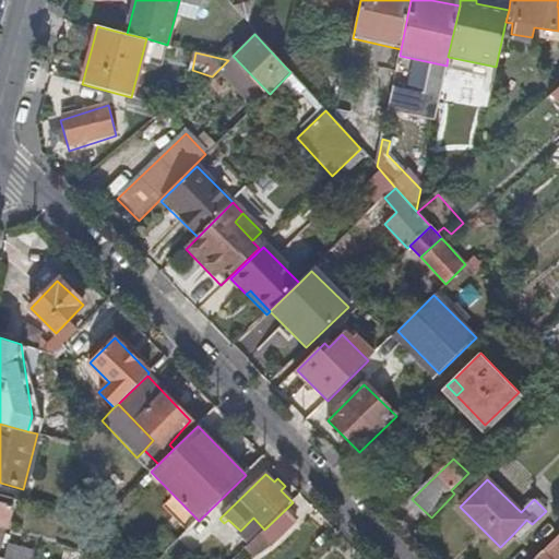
[(0,525),(7,527),(13,507),(0,503),(0,525)]
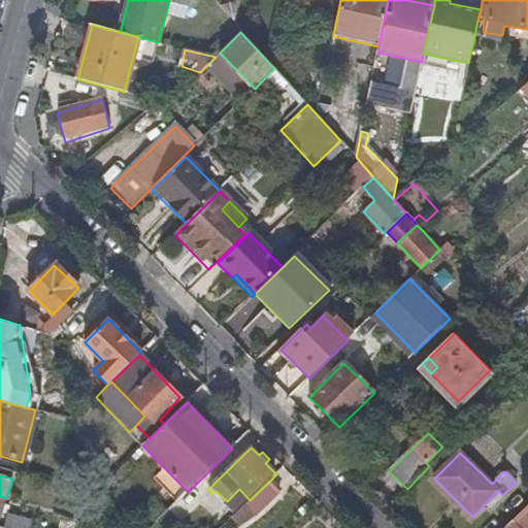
[(278,492),(269,482),(250,500),(246,503),(256,514),(278,492)]
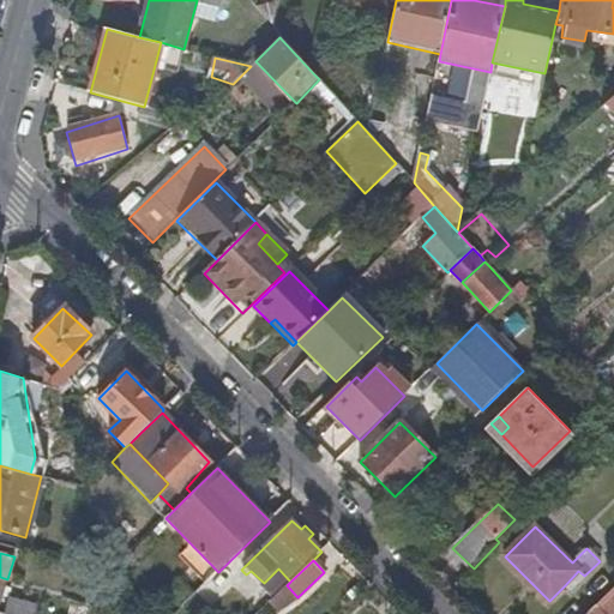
[(570,590),(584,576),(578,571),(565,585),(570,590)]
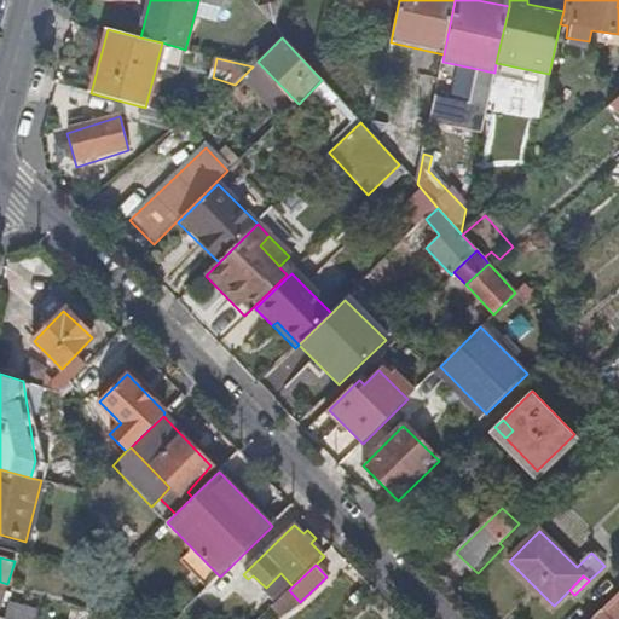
[(219,582),(217,580),(197,600),(208,611),(214,605),(220,611),(236,595),(221,579),(219,582)]
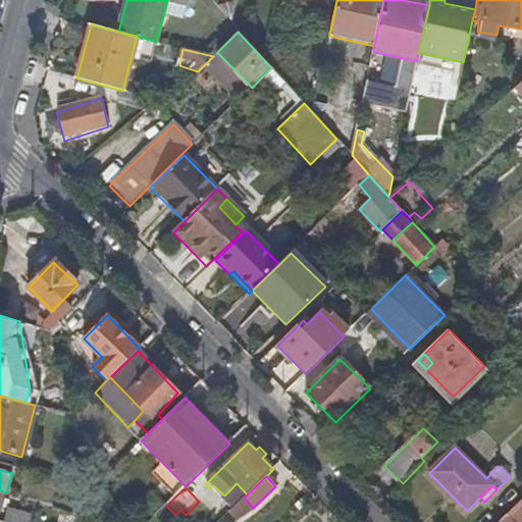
[(5,521),(32,521),(36,507),(11,501),(5,521)]
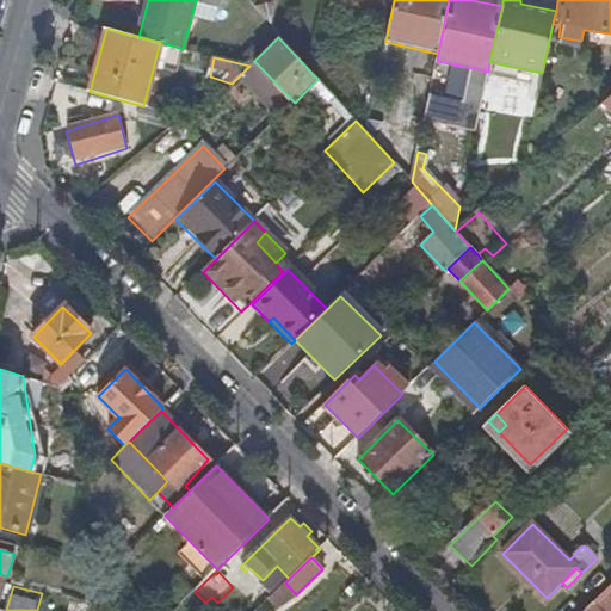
[(610,610),(610,586),(590,608),(593,610),(610,610)]
